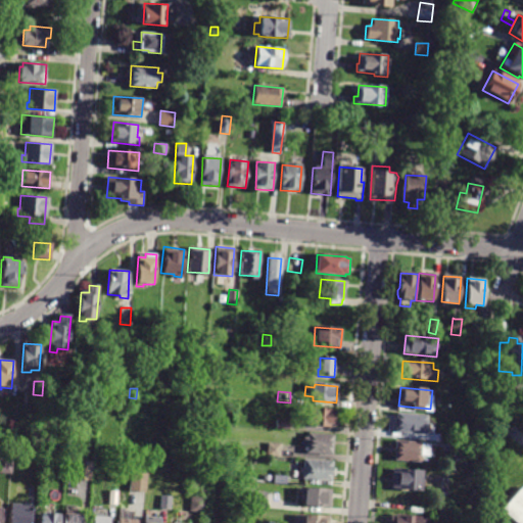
[(107,405),(105,413),(99,412),(101,403),(107,405)]
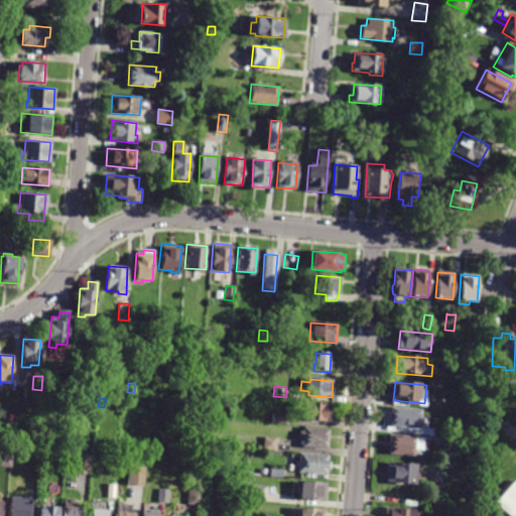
[(301,421),(303,402),(331,405),(329,423),(301,421)]
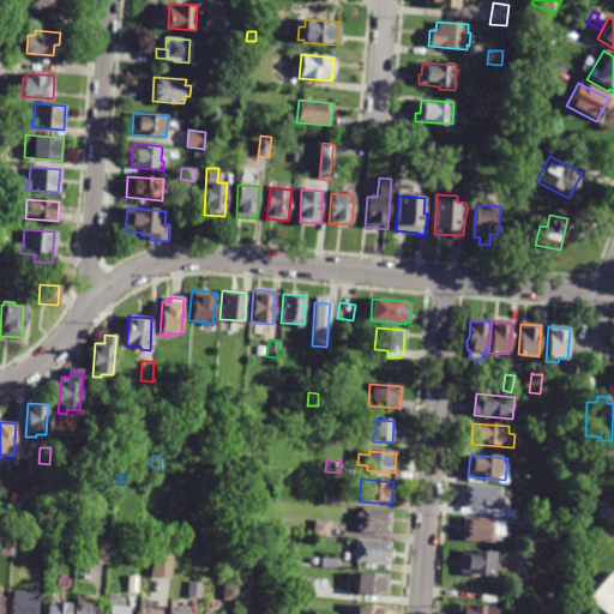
[(465,509),(467,486),(506,488),(504,512),(465,509)]
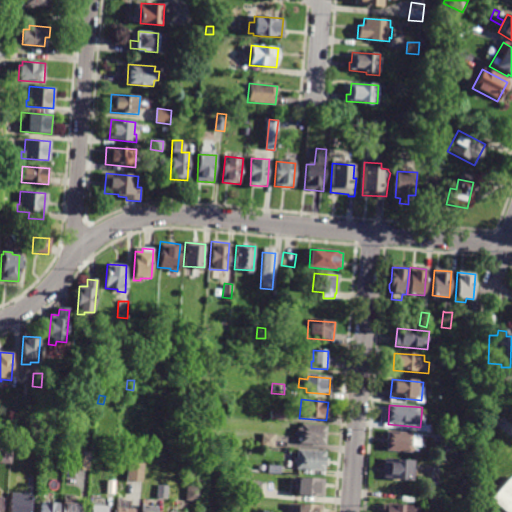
[(270,420),(270,410),(283,411),(282,421),(270,420)]
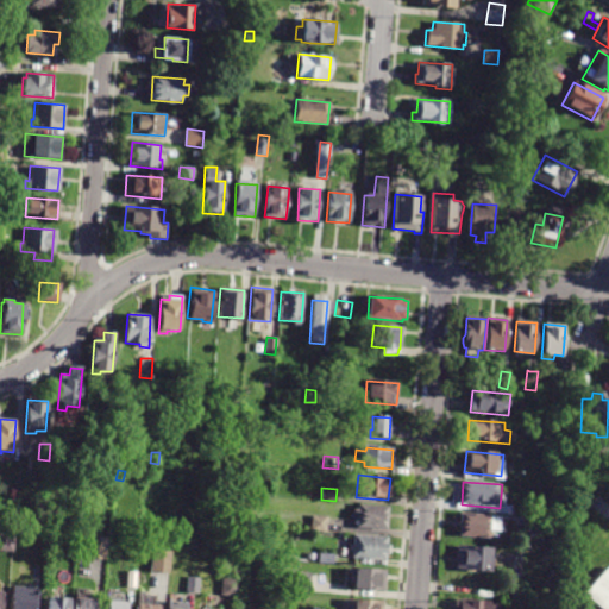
[(385,531),(355,528),(356,520),(352,519),(353,509),(356,509),(357,504),(388,507),(385,531)]
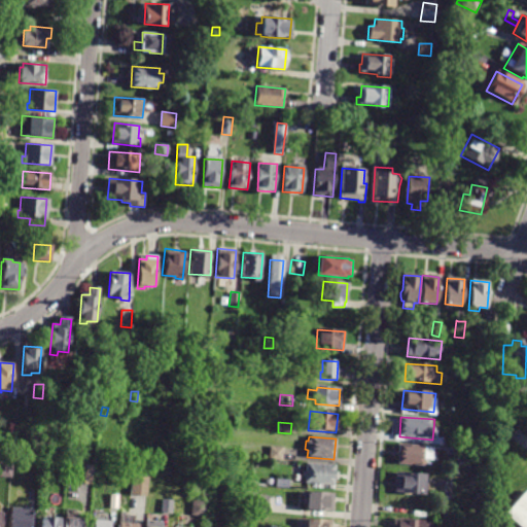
[(458,440),(456,449),(444,447),(446,436),(458,440)]
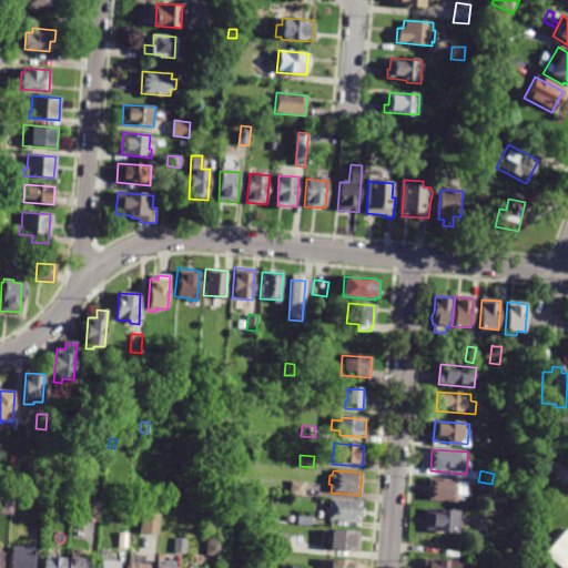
[(460,482),(459,483),(469,484),(469,496),(460,496),(460,501),(459,500),(458,504),(429,501),(432,479),(460,482)]
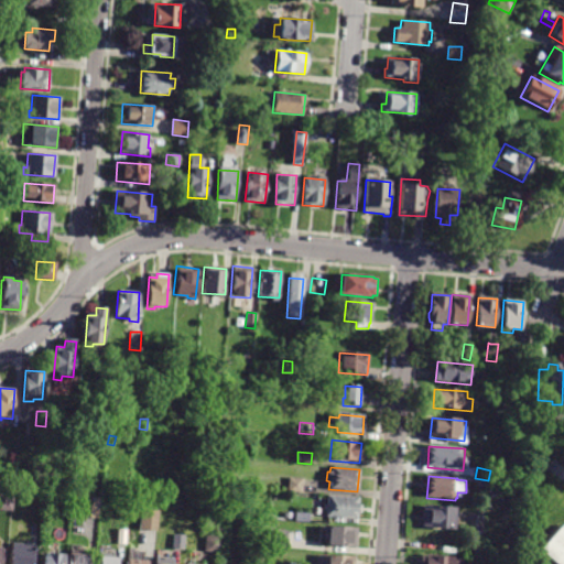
[(302,478),(301,494),(286,492),(288,477),(302,478)]
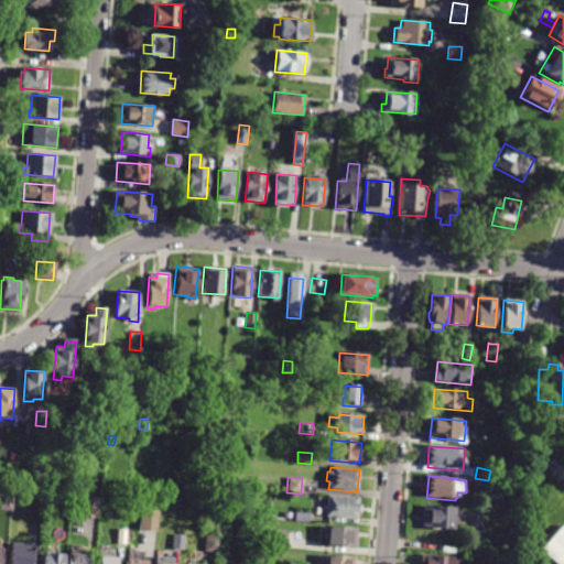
[(0,494),(12,495),(11,511),(0,510),(0,494)]
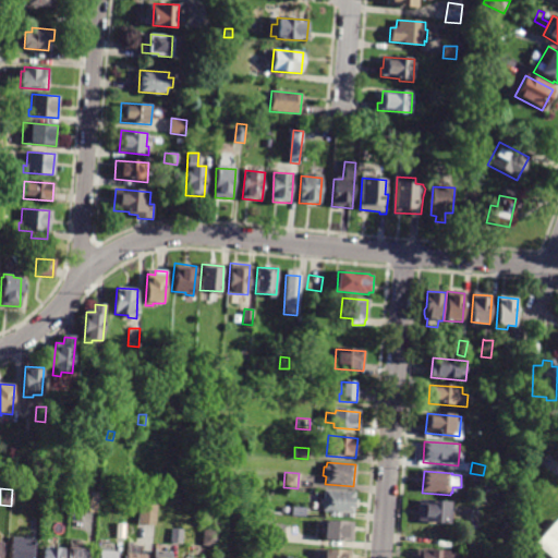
[(98,493),(96,513),(77,511),(80,492),(98,493)]
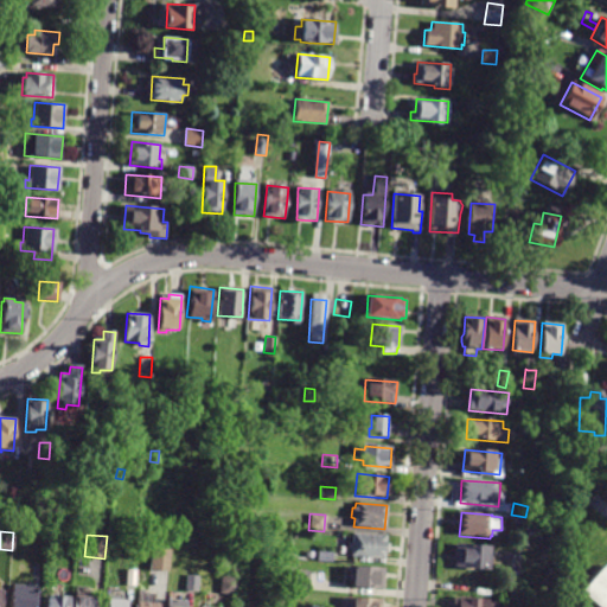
[(387,537),(384,560),(352,557),(352,553),(347,551),(349,544),(351,544),(352,535),(387,537)]
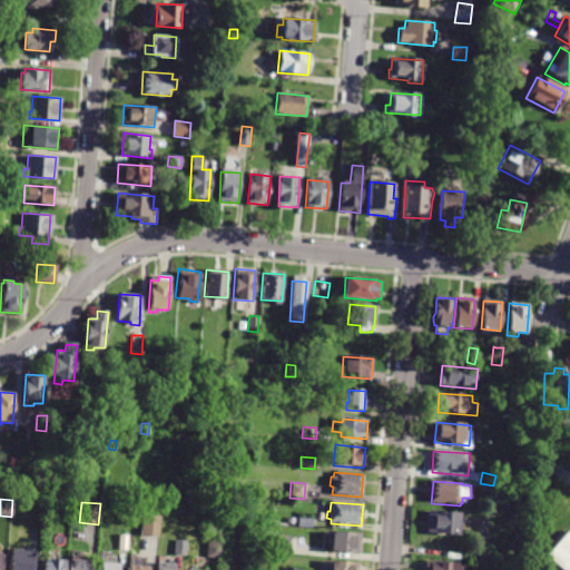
[(429,534),(431,511),(464,514),(463,538),(429,534)]
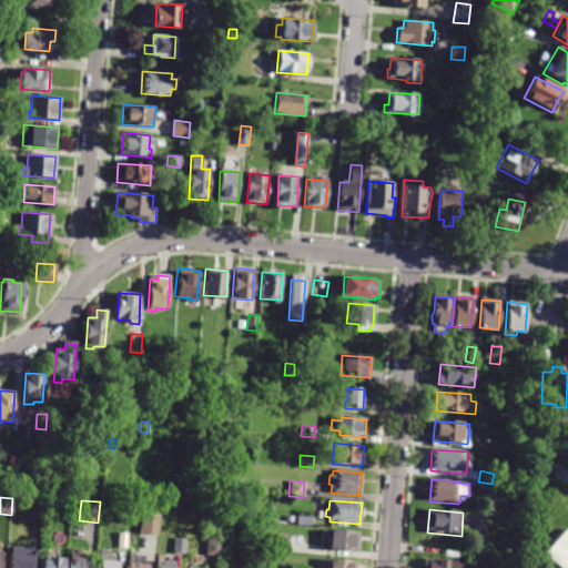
[(159,515),(156,535),(140,534),(142,514),(159,515)]
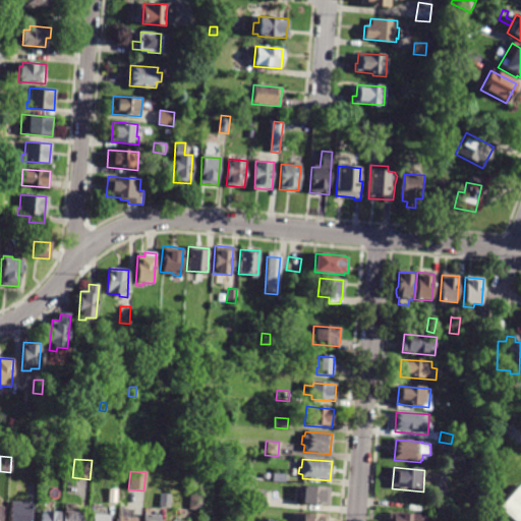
[(285,473),(284,482),(272,481),(272,472),(285,473)]
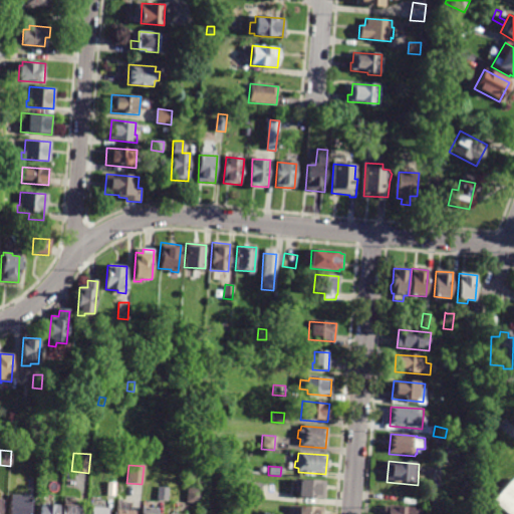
[(47,472),(46,486),(38,485),(39,472),(47,472)]
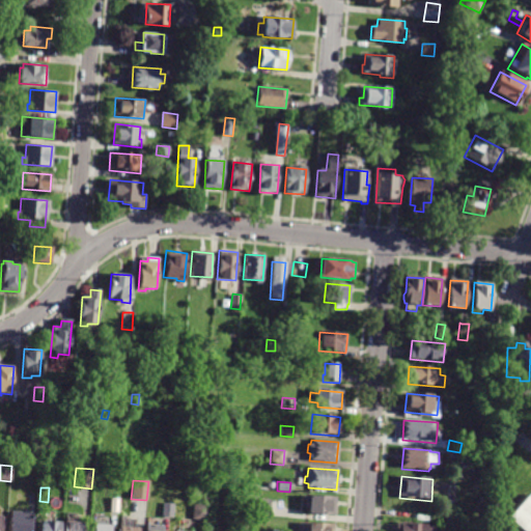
[(335,516),(309,514),(309,508),(307,508),(308,495),(336,497),(335,516)]
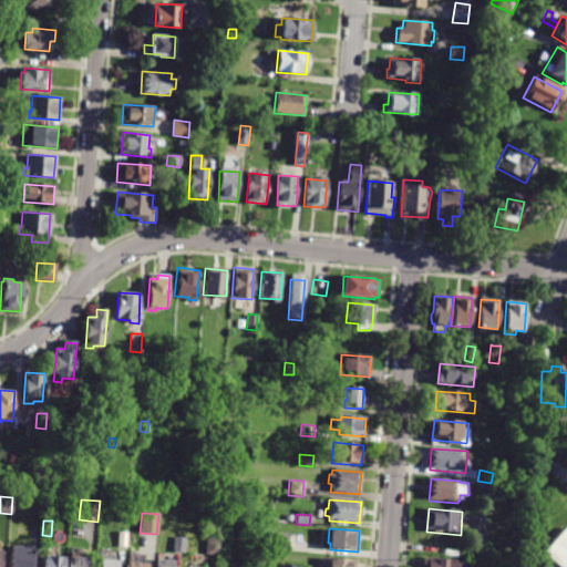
[(566,566),(566,528),(545,553),(560,566),(566,566)]
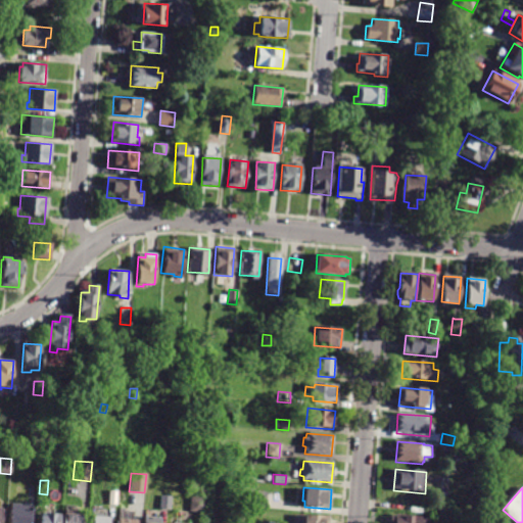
[(268,492),(267,509),(251,508),(252,504),(247,504),(247,495),(252,495),(252,491),(268,492)]
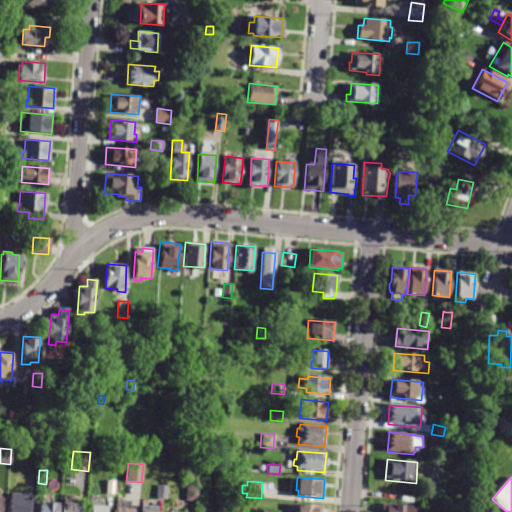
[(166,485),(165,499),(156,498),(157,484),(166,485)]
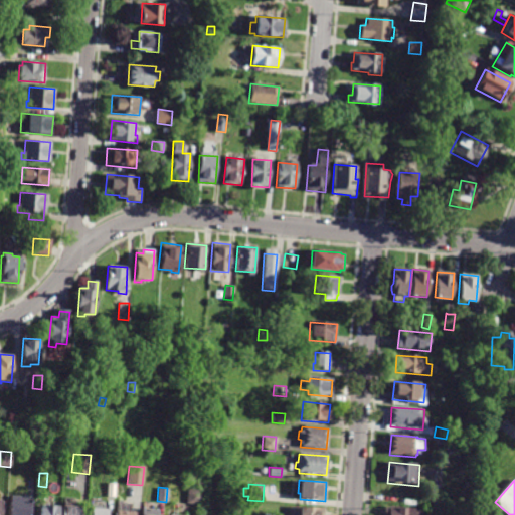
[(201,491),(200,505),(185,504),(186,489),(201,491)]
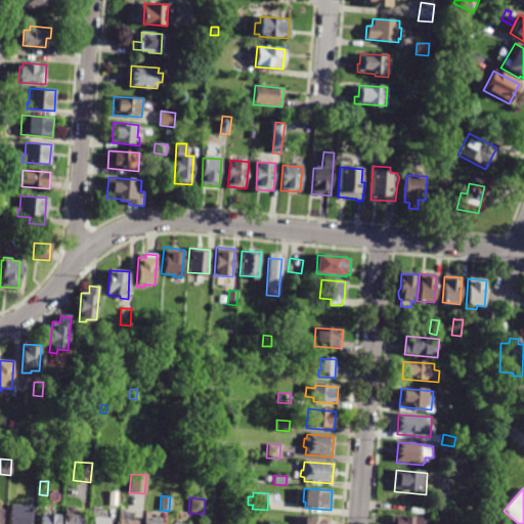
[(27,504),(27,508),(31,508),(29,523),(8,523),(10,506),(22,507),(22,504),(27,504)]
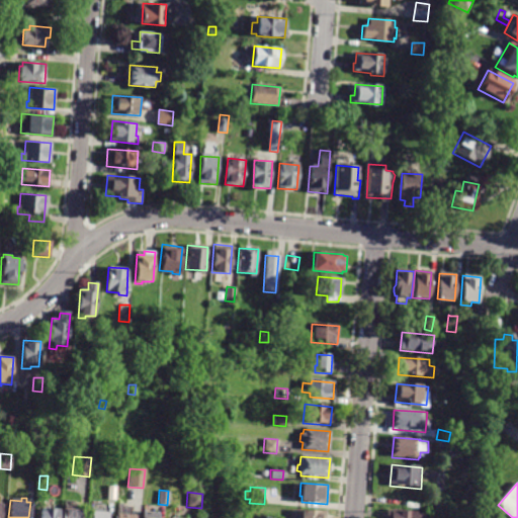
[(75,507),(75,510),(81,511),(80,517),(63,517),(64,506),(75,507)]
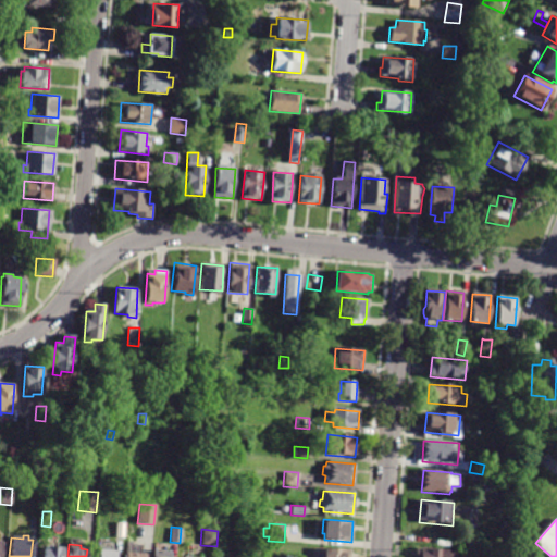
[(60,556),(61,546),(41,545),(40,556),(60,556)]
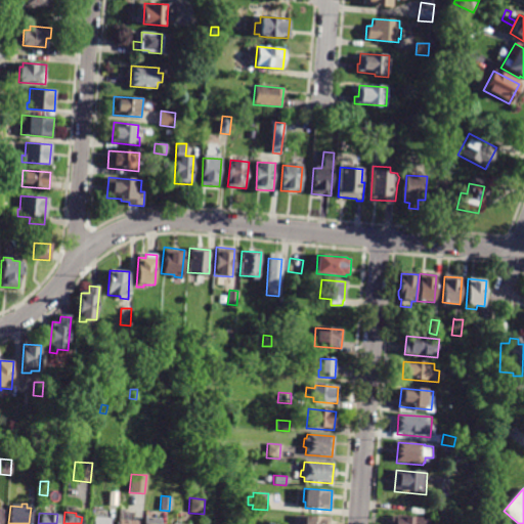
[(102,515),(102,518),(108,519),(107,523),(89,523),(90,514),(102,515)]
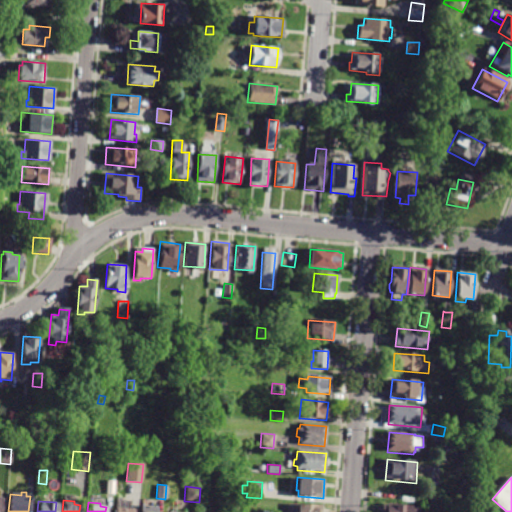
[(287,511),(288,503),(323,506),(322,511),(287,511)]
